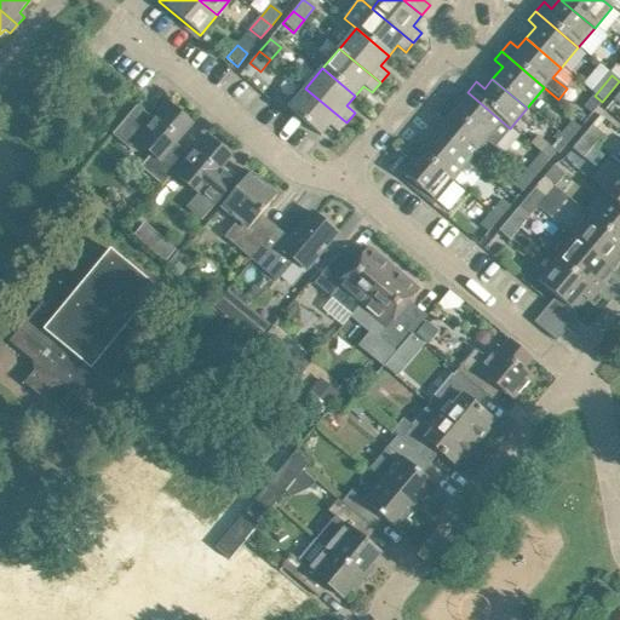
[(346,122),(305,89),(288,109),(321,136),(329,126),(338,132),(346,122)]
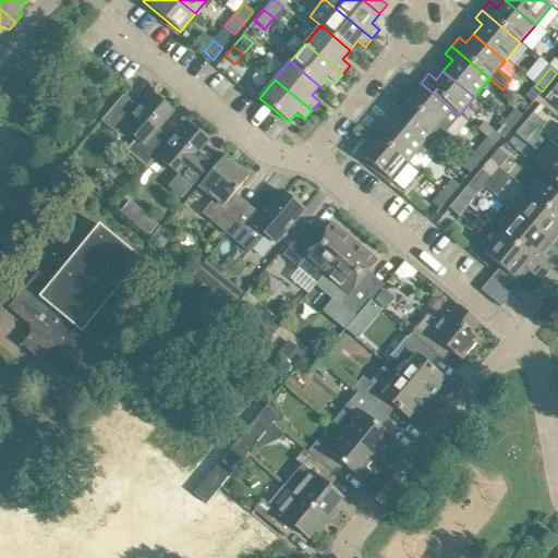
[(459,116),(421,83),(413,92),(405,86),(398,95),(436,128),(437,128),(445,134),(459,116)]
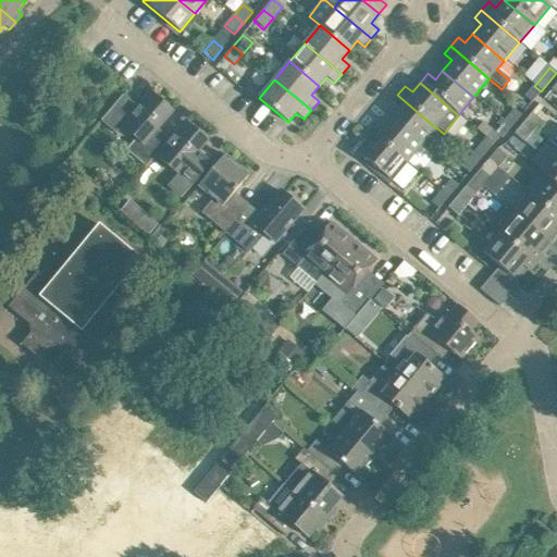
[(531,103),(541,91),(534,86),(524,98),(531,103)]
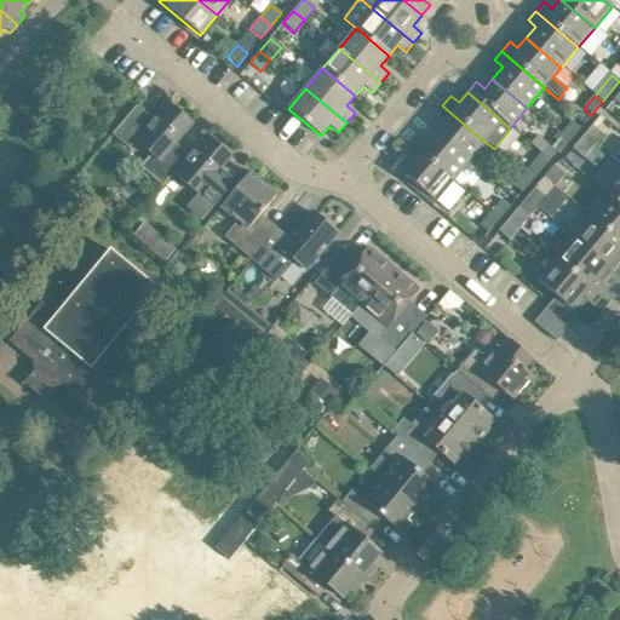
[(170,150),(193,124),(166,102),(153,119),(137,105),(112,135),(128,149),(136,142),(150,154),(139,167),(161,187),(173,173),(183,161),(170,150)]
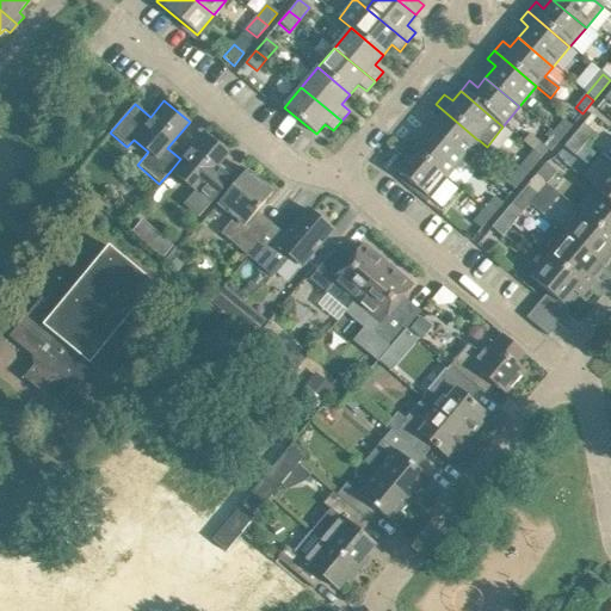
[(477,140),(436,104),(430,112),(437,118),(427,130),(462,160),(477,140)]
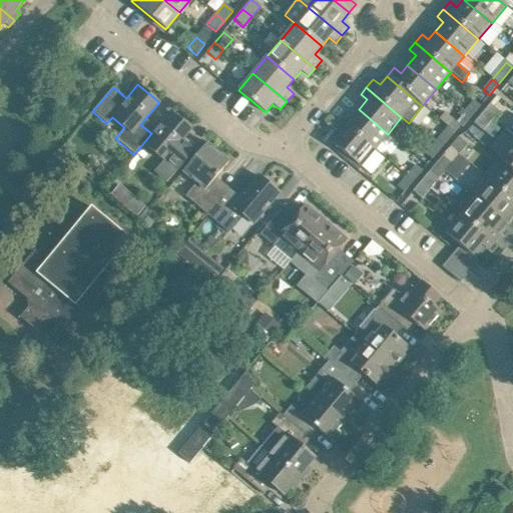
[(469,117),(478,107),(472,102),(464,113),(469,117)]
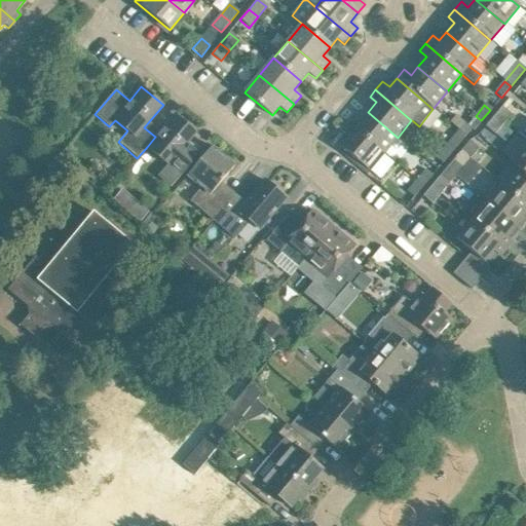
[(502,124),(510,115),(500,108),(492,117),(502,124)]
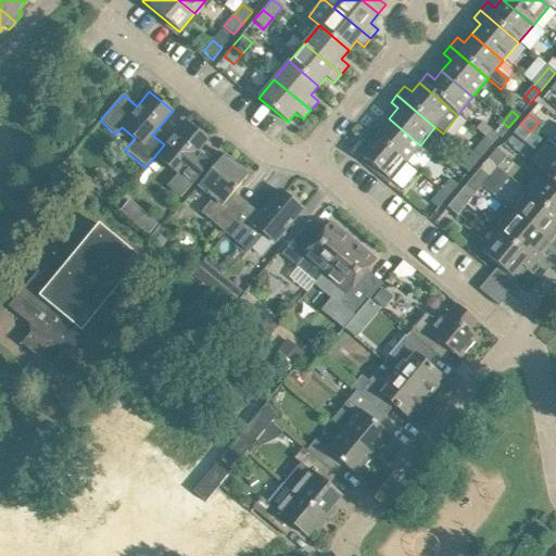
[(420,146),(389,118),(381,127),(375,122),(366,130),(405,163),(420,146)]
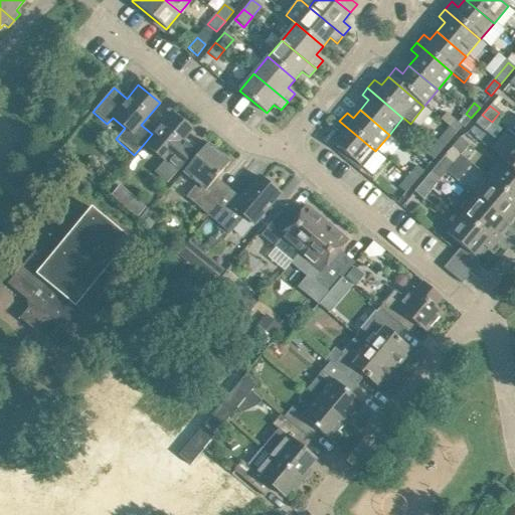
[(177,171),(195,150),(184,140),(192,131),(170,113),(152,134),(144,144),(164,161),(155,172),(167,182),(177,170),(177,171)]
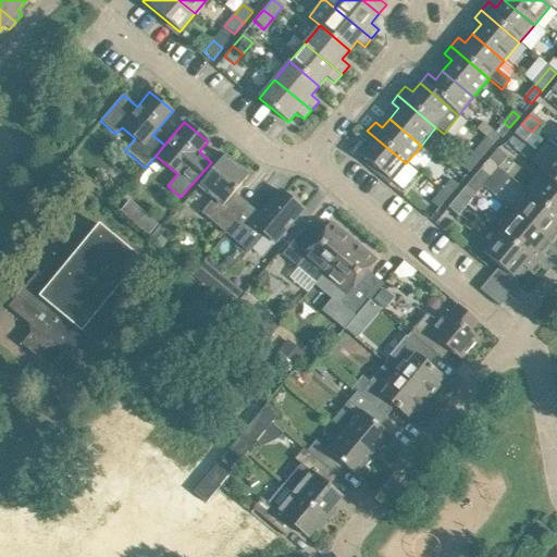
[(500,139),(509,127),(504,123),(494,134),(492,132),(485,139),(492,145),(498,137),(500,139)]
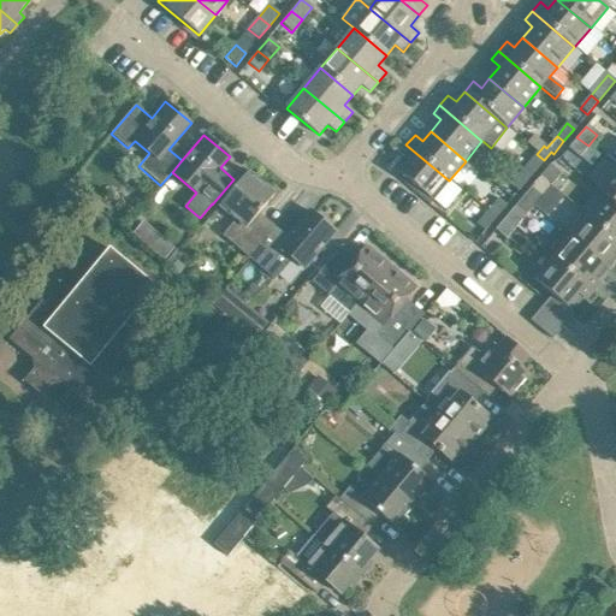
[(578,159),(588,146),(576,137),(567,149),(578,159)]
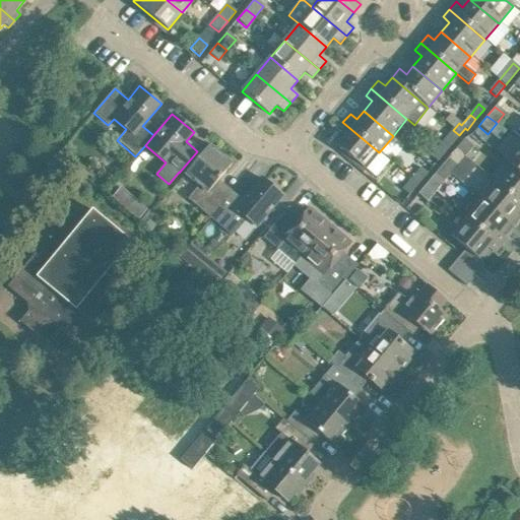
[(379,152),(342,122),(337,129),(344,134),(335,144),(366,169),(379,152)]
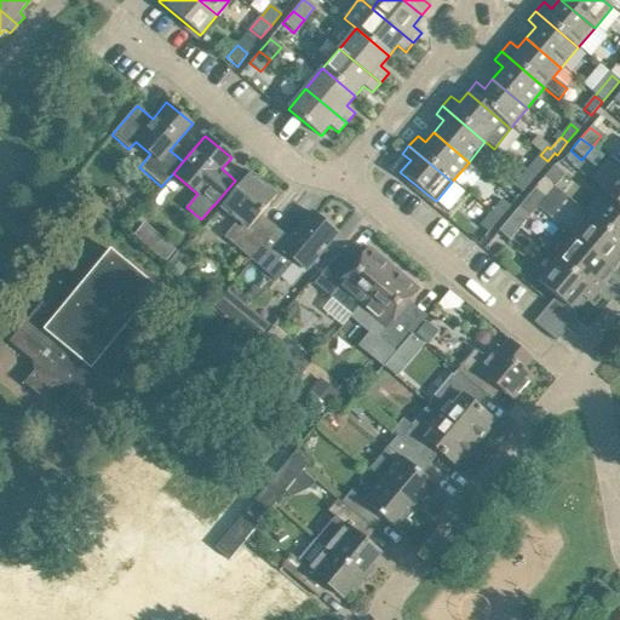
[(532,181),(543,167),(547,161),(540,155),(523,174),(532,181)]
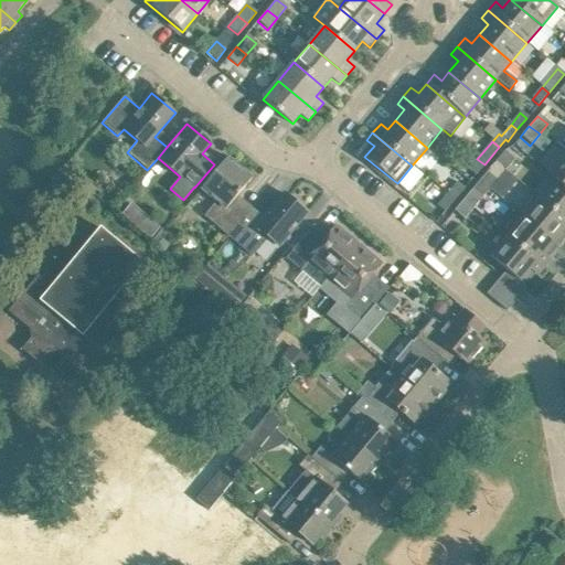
[(504,171),(513,161),(503,152),(494,163),(504,171)]
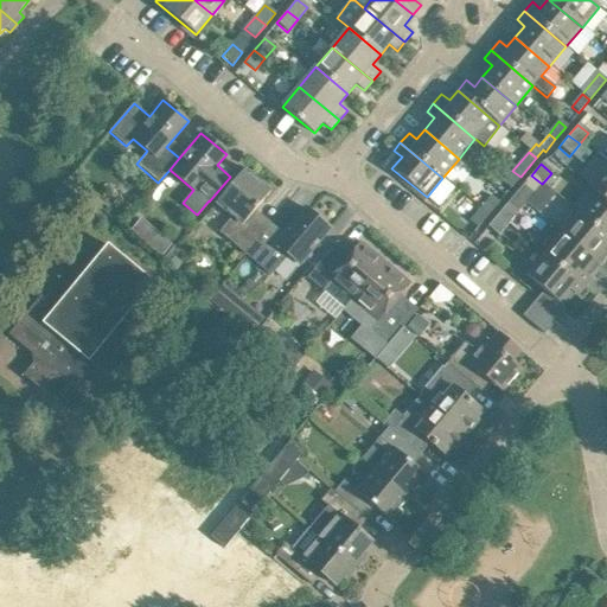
[(606,166),(604,164),(586,185),(606,202),(606,166)]
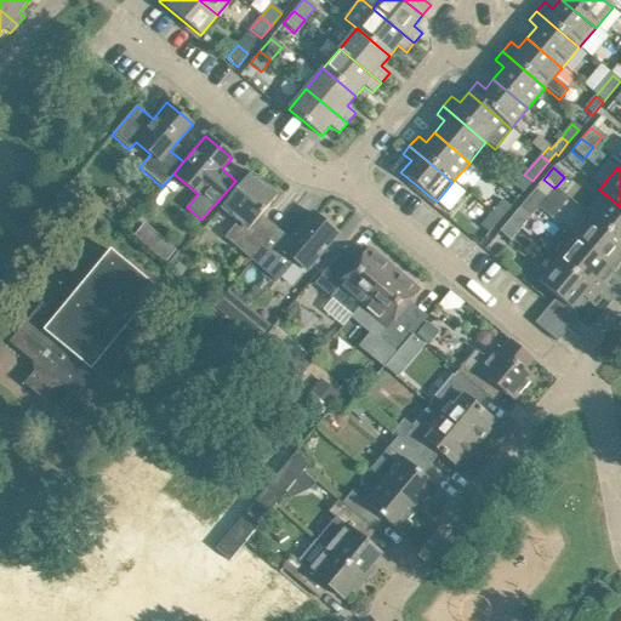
[(274,234),(257,220),(277,195),(250,174),(221,209),(235,221),(222,237),(252,262),(279,231),(278,229),(274,234)]
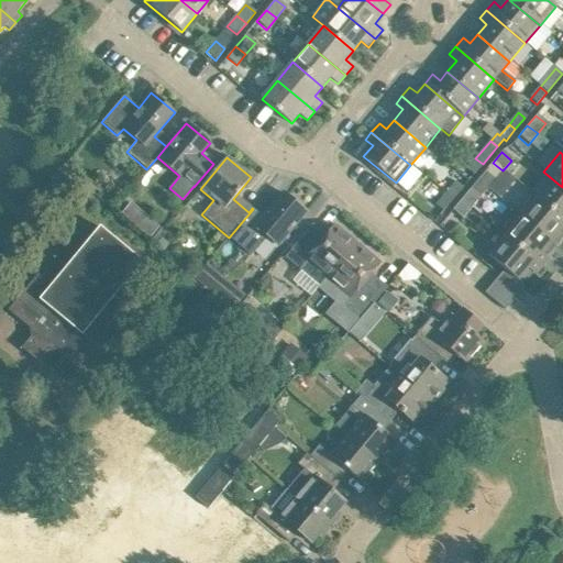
[(473,176),(483,164),(475,158),(466,169),(473,176)]
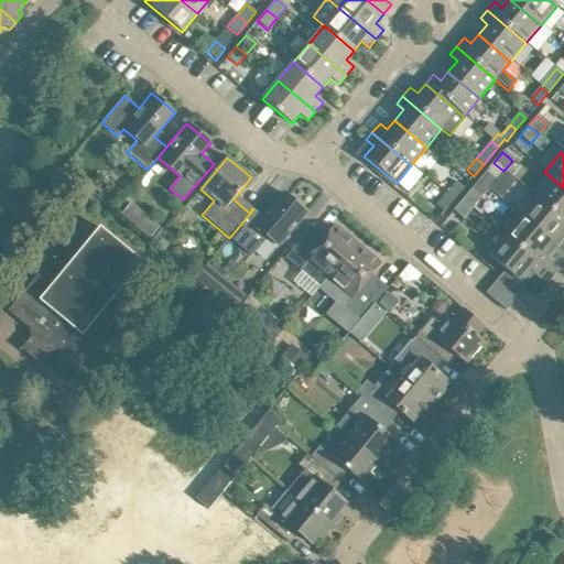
[(495,181),(503,171),(494,163),(486,173),(495,181)]
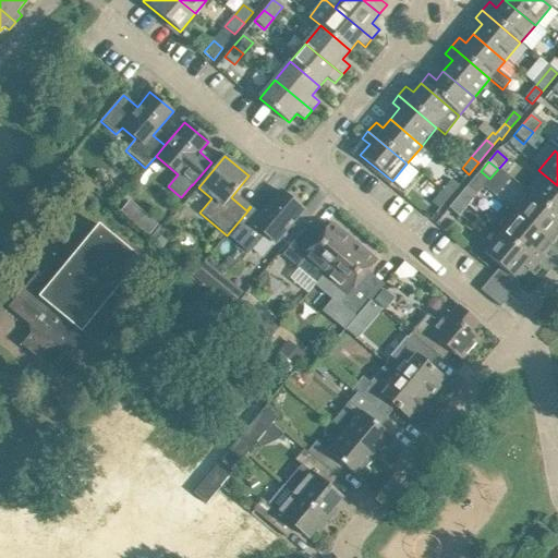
[(557,185),(538,170),(547,178),(532,197),(557,219),(557,185)]
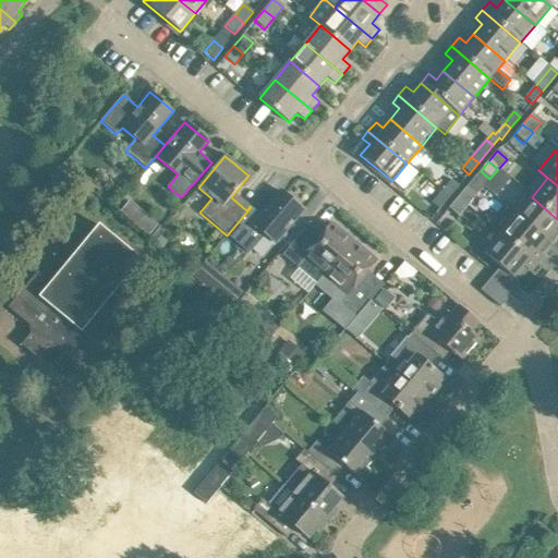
[(449,198),(459,186),(452,181),(441,193),(449,198)]
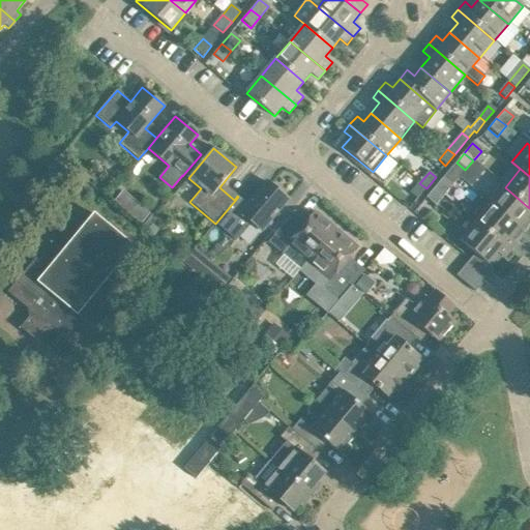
[(443,197),(451,186),(442,179),(434,188),(443,197)]
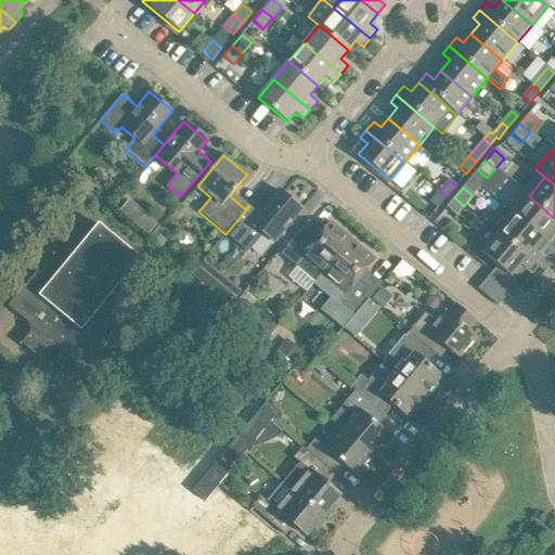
[(273,243),(301,209),(279,190),(259,214),(249,206),(226,234),(247,253),(262,234),(273,243)]
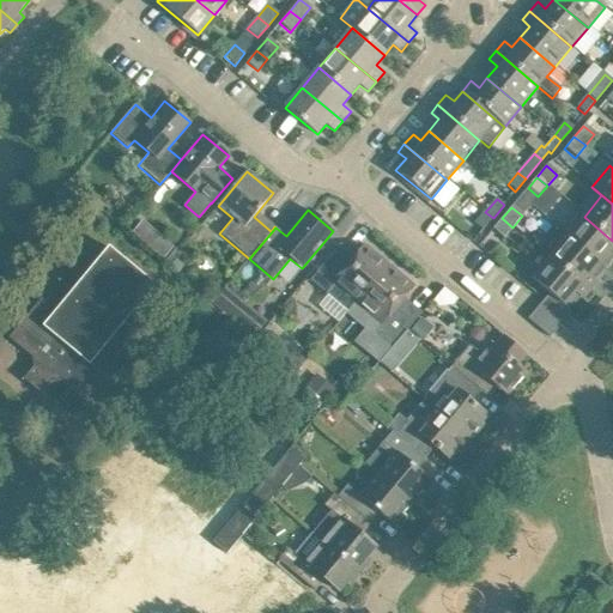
[(483,231),(493,218),(485,212),(474,224),(483,231)]
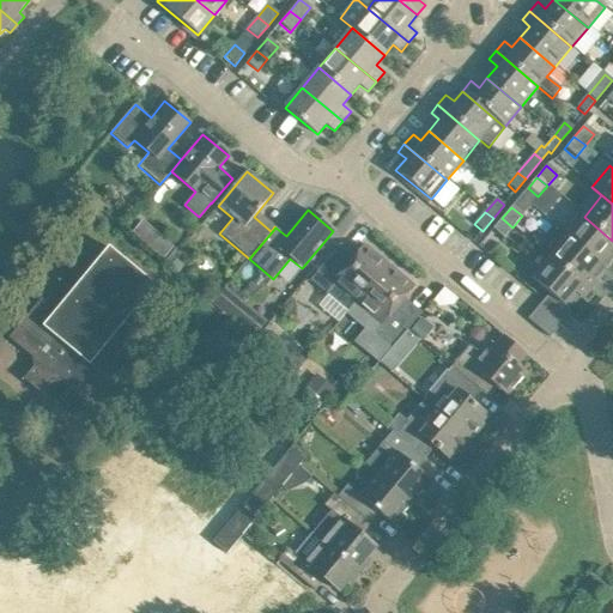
[(612,241),(584,217),(566,237),(604,268),(612,256),(612,241)]
